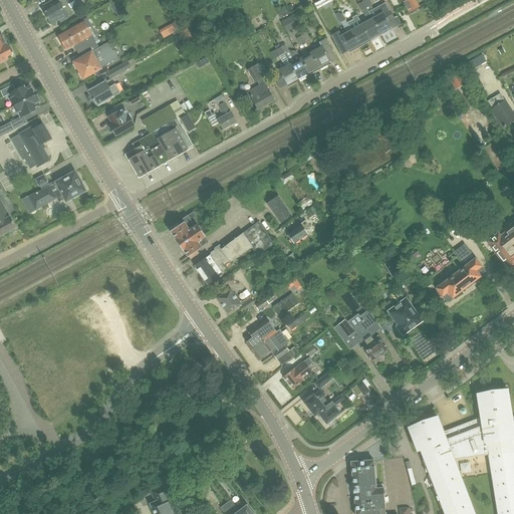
[(58,1),(43,10),(51,25),(58,20),(60,23),(68,18),(67,16),(72,13),(65,3),(70,0),(60,0),(58,1)]
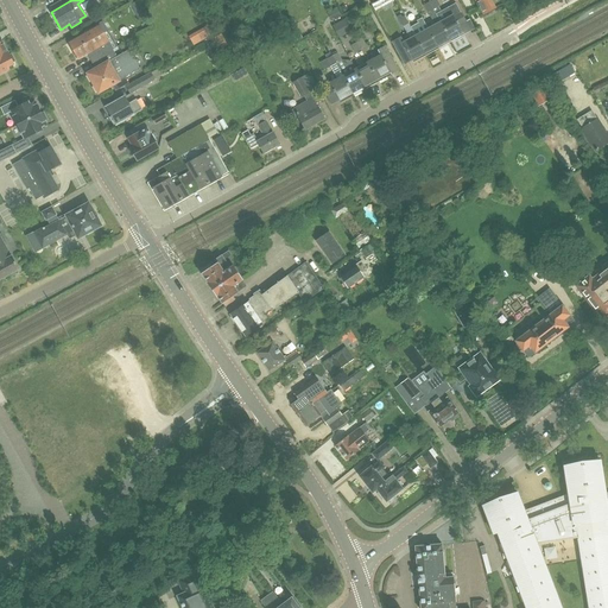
[(133,5),(140,18),(147,14),(140,0),(133,5)]
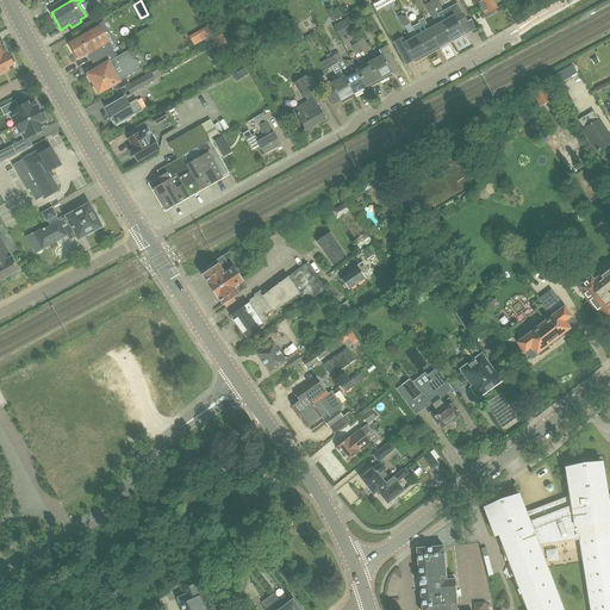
[(380,0),(373,4),(377,11),(384,7),(380,0)]
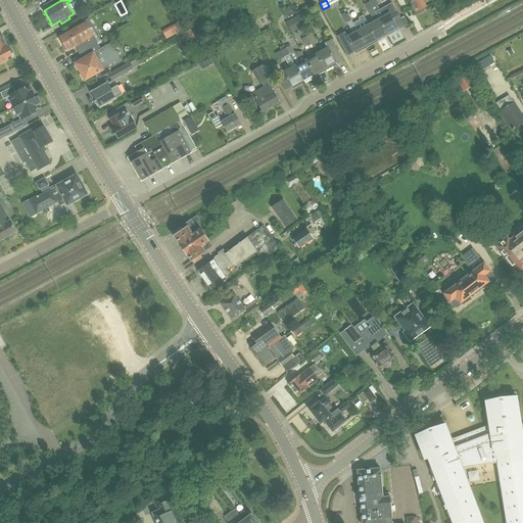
[(374,0),(372,0),(369,2),(373,9),(378,6),(374,0)]
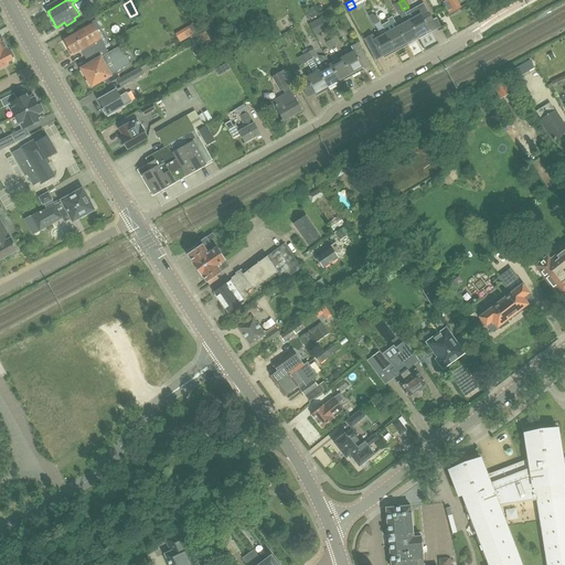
[(440,0),(449,14),(461,8),(457,0),(440,0)]
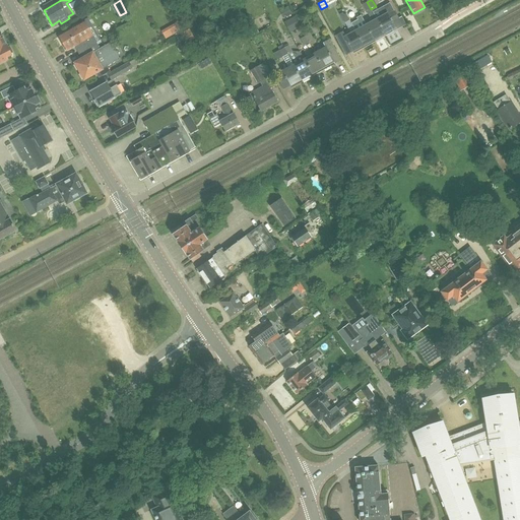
[(367,2),(362,4),(366,11),(371,9),(367,2)]
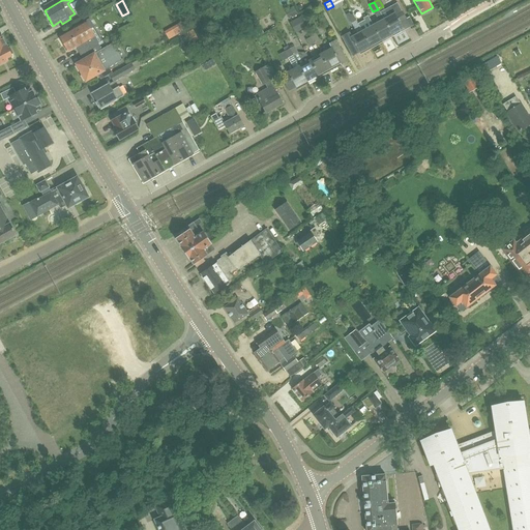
[(383,6),(378,9),(384,20),(392,34),(403,28),(401,24),(407,21),(398,3),(385,9),(383,6)]
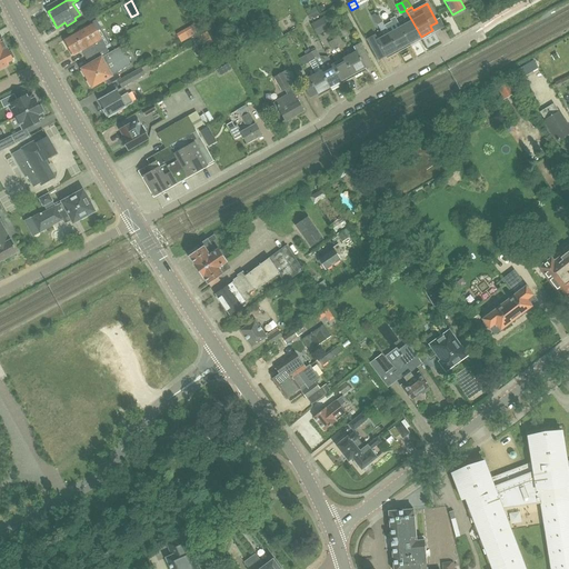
[(315,7),(306,11),(310,20),(319,16),(315,7)]
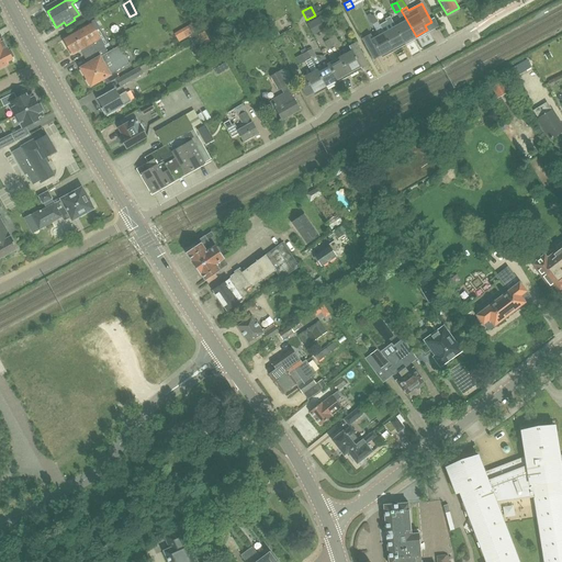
[(370,13),(363,17),(369,26),(378,22),(373,14),(371,15),(370,13)]
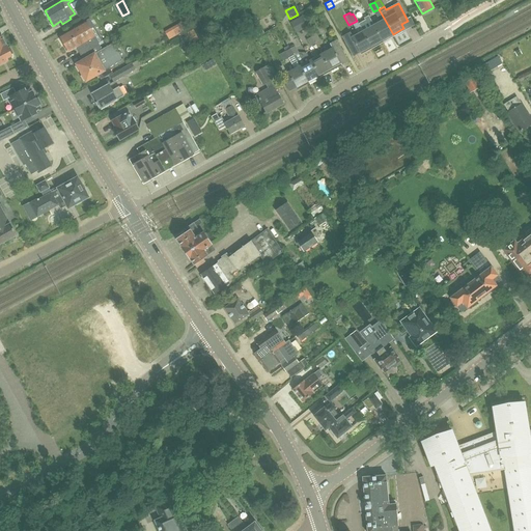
[(301,17),(289,23),(296,33),(306,27),(301,17)]
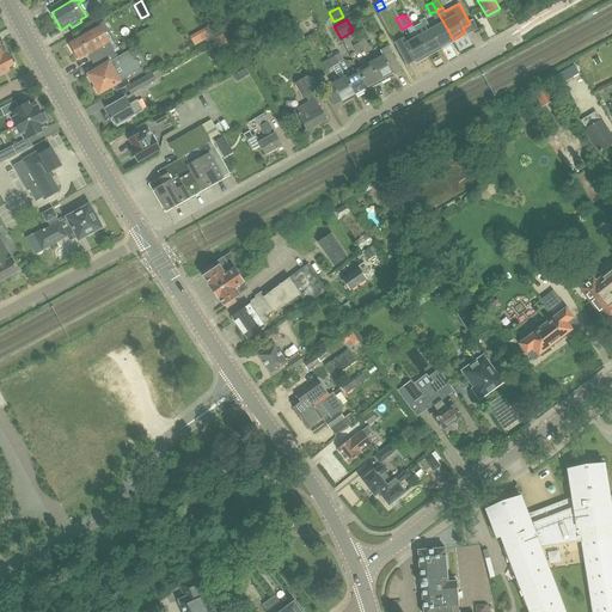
[(87,55),(91,61),(98,56),(99,57),(112,50),(103,35),(109,31),(103,23),(69,43),(74,51),(72,53),(77,60),(78,59),(79,60),(87,55)]
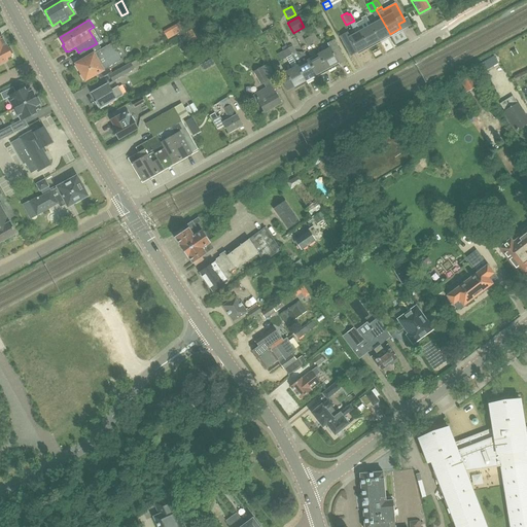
[(382,20),(371,26),(379,40),(390,34),(382,20)]
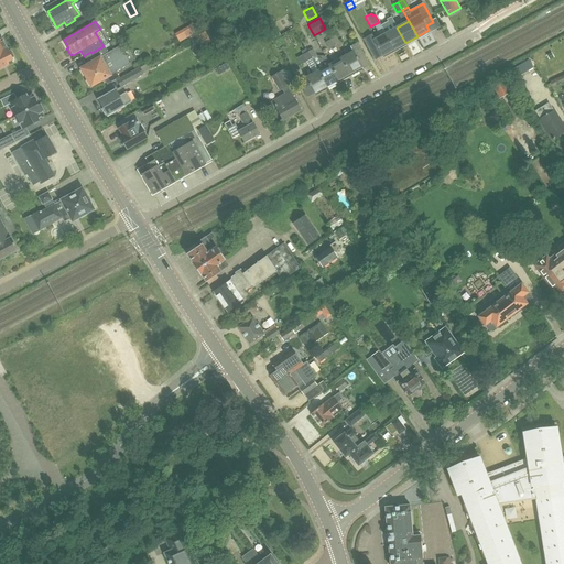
[(262,29),(270,41),(280,35),(273,22),(262,29)]
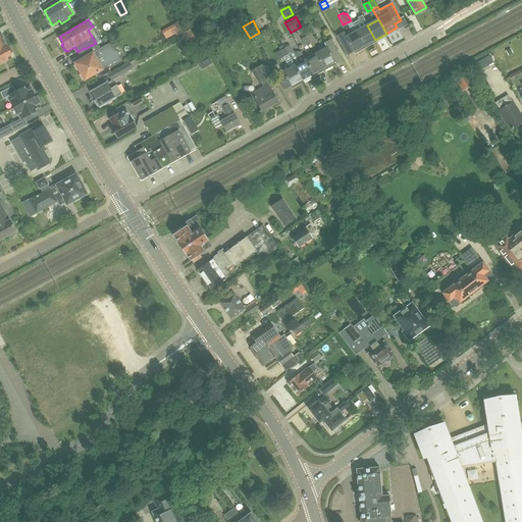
[(375,40),(367,25),(357,31),(365,46),(375,40)]
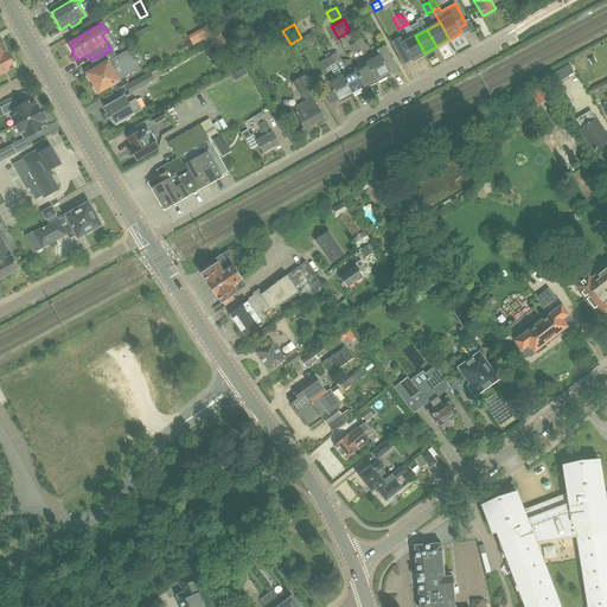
[(228,44),(221,33),(215,37),(221,49),(228,44)]
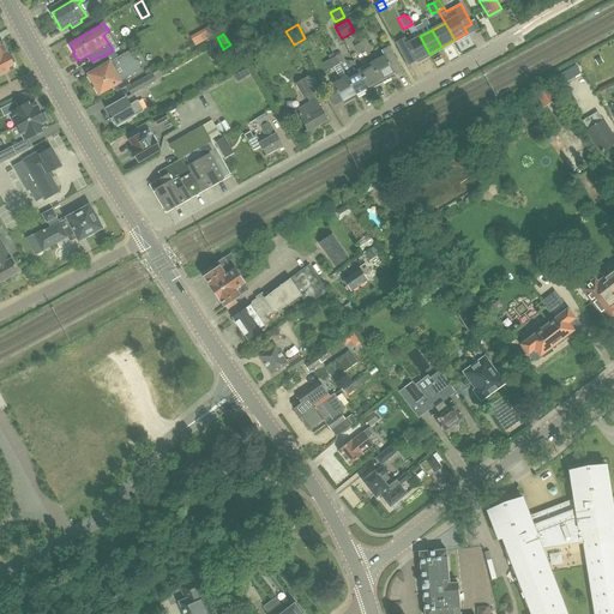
[(403,38),(396,43),(409,65),(429,54),(420,36),(407,43),(403,38)]
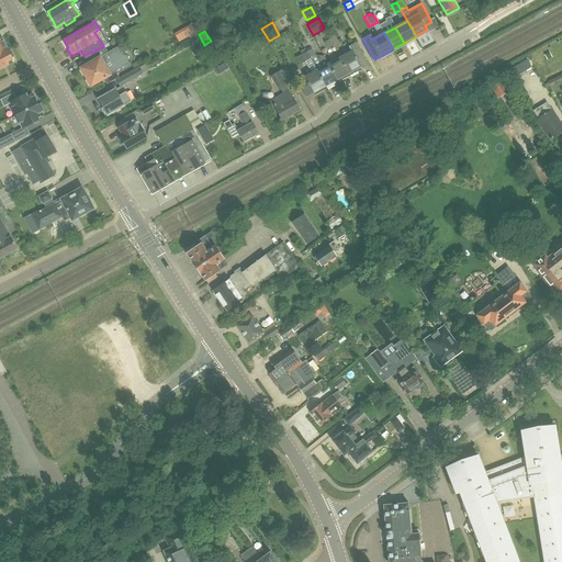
[(328,37),(330,40),(334,46),(336,49),(337,48),(336,45),(339,43),(334,34),(328,37)]
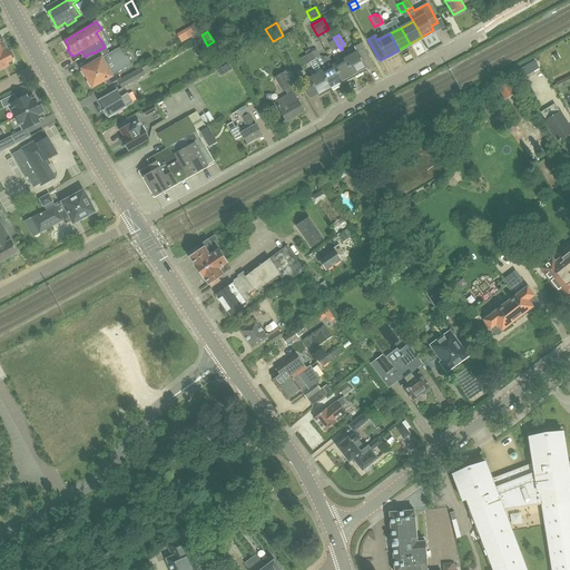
[(356,52),(345,58),(354,75),(372,65),(361,43),(354,47),(356,52)]
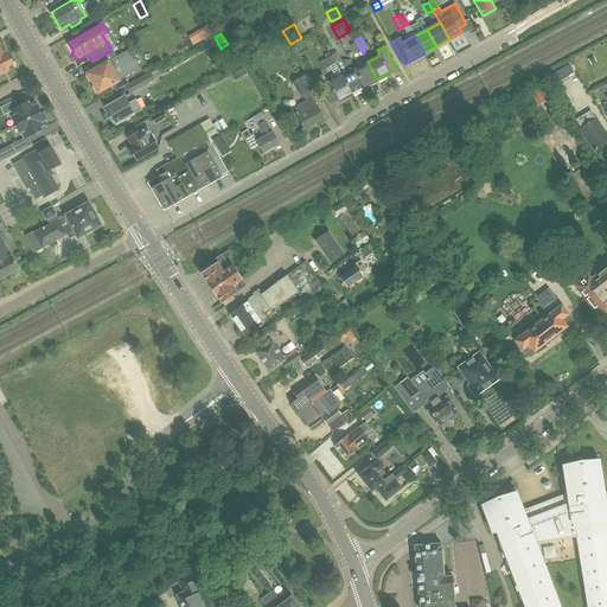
[(95,69),(87,74),(98,94),(113,85),(115,90),(128,83),(125,78),(140,69),(128,50),(116,57),(112,49),(112,50),(90,62),(95,69)]
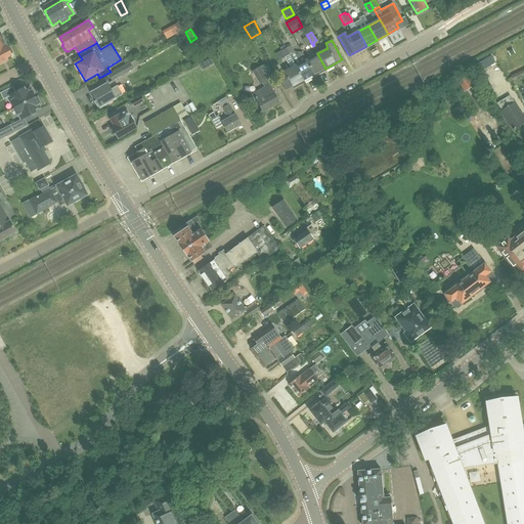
[(6,46),(0,48),(0,63),(7,60),(6,57),(11,55),(10,53),(12,52),(9,47),(8,48),(6,46)]
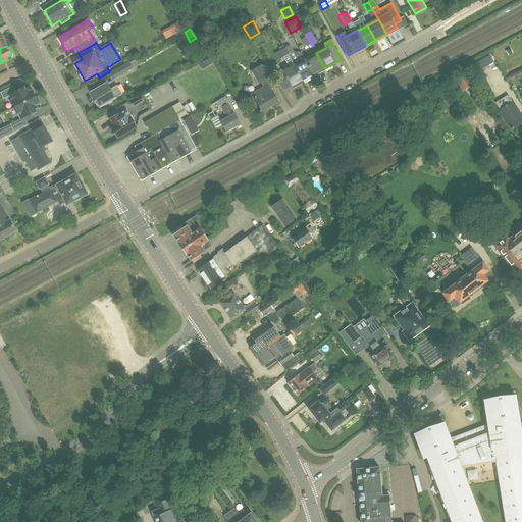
[(290,46),(284,48),(289,55),(294,52),(290,46)]
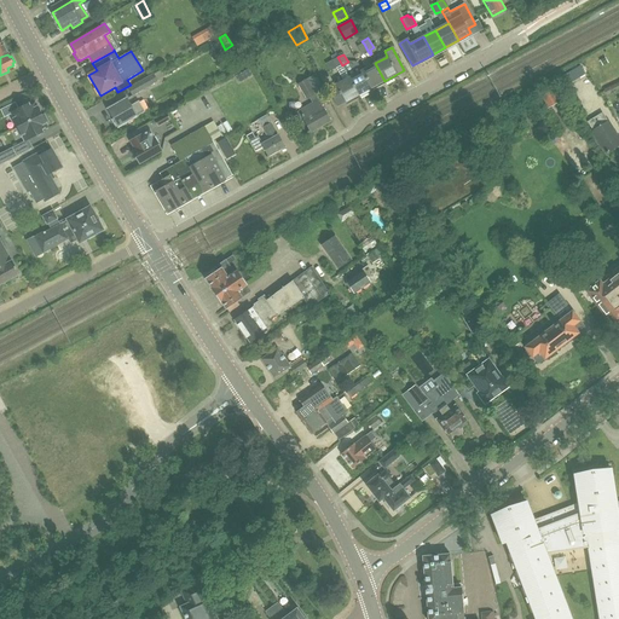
[(342,65),(337,57),(336,56),(331,58),(342,79),(327,87),(336,104),(345,99),(346,103),(359,96),(342,65)]
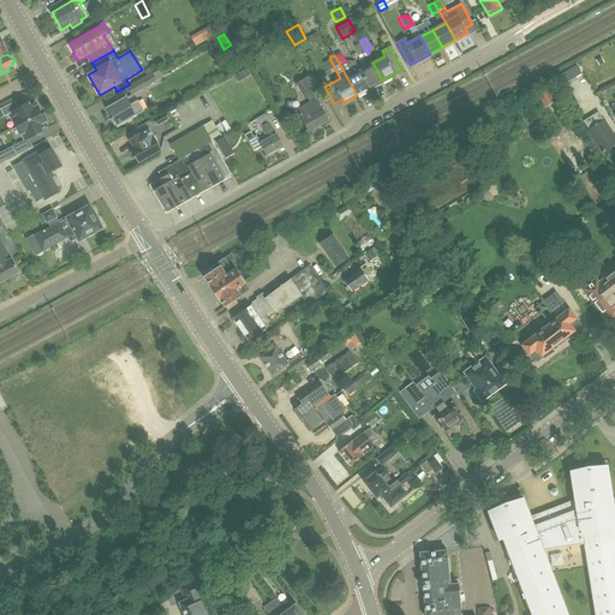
[(346,61),(340,65),(357,95),(369,88),(359,70),(354,61),(346,61)]
